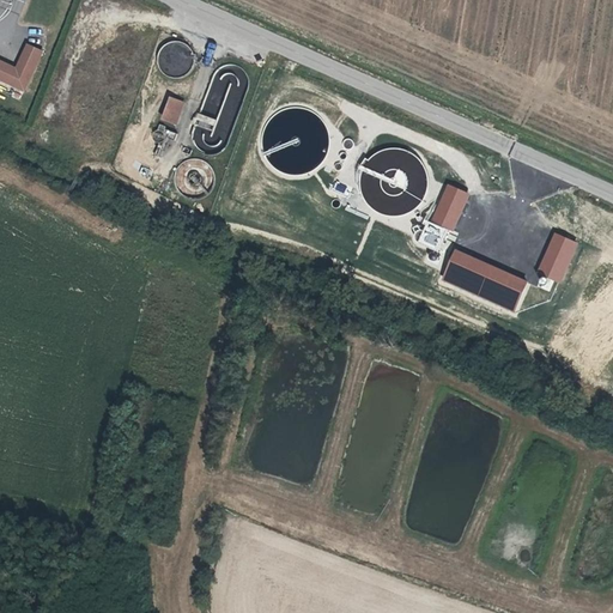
[(0,80),(30,93),(48,52),(29,44),(19,67),(0,59),(0,80)]
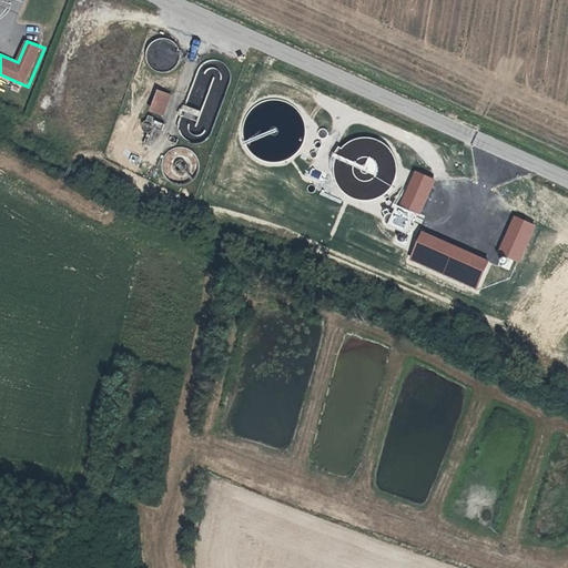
[(163,118),(171,97),(159,92),(151,112),(163,118)]
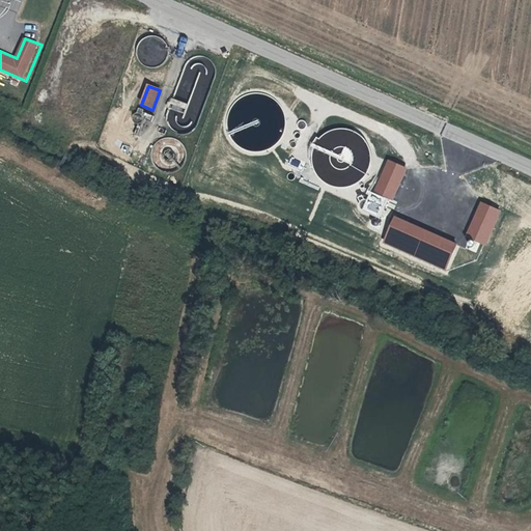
[(407,168),(388,160),(372,195),(392,203),(407,168)]
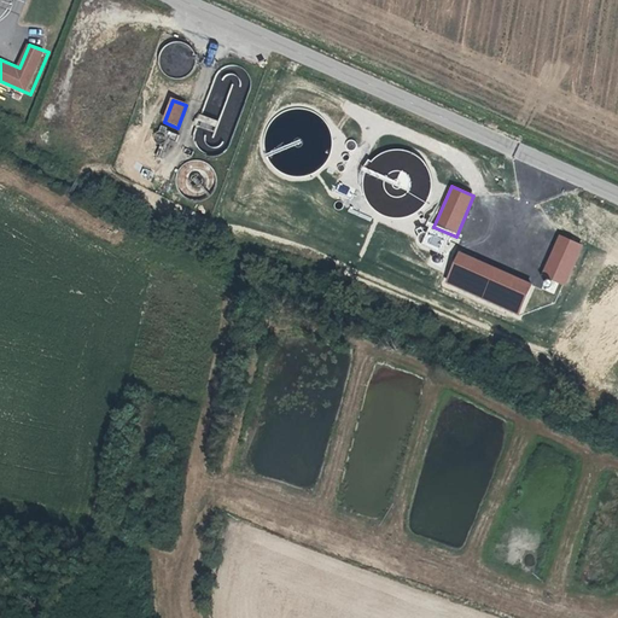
[(542,277),(566,287),(583,246),(559,237),(542,277)]
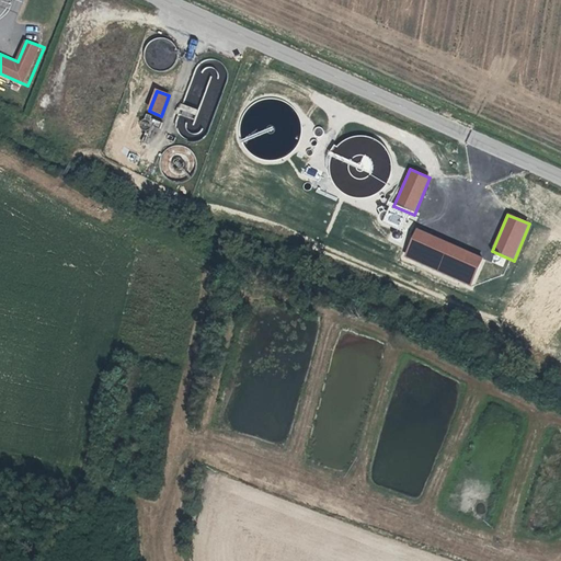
[(484,256),(419,228),(405,256),(471,286),(484,256)]
